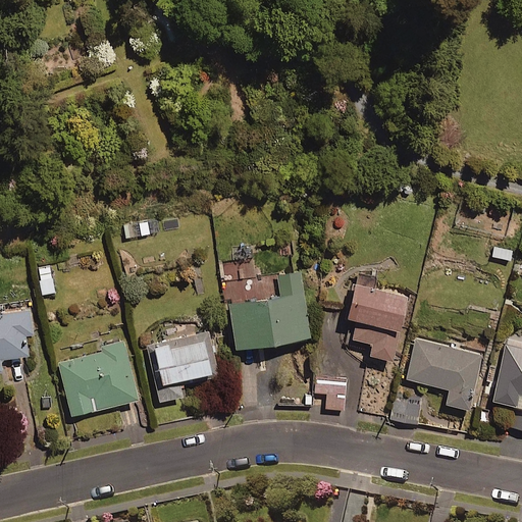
[(151,236),(149,222),(124,225),(125,239),(151,236)]
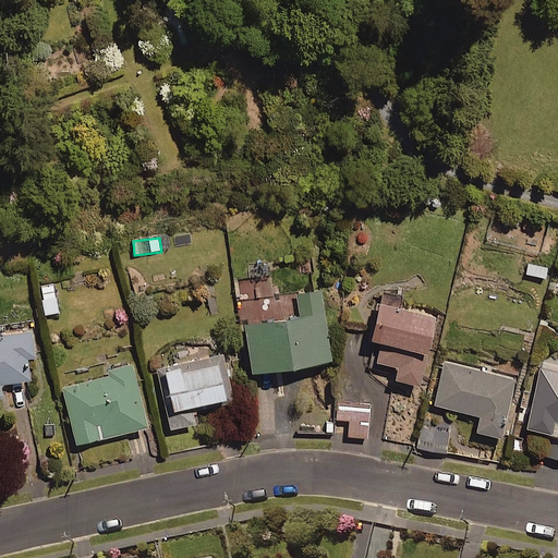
[(59,314),(55,284),(41,287),(46,315),(59,314)]
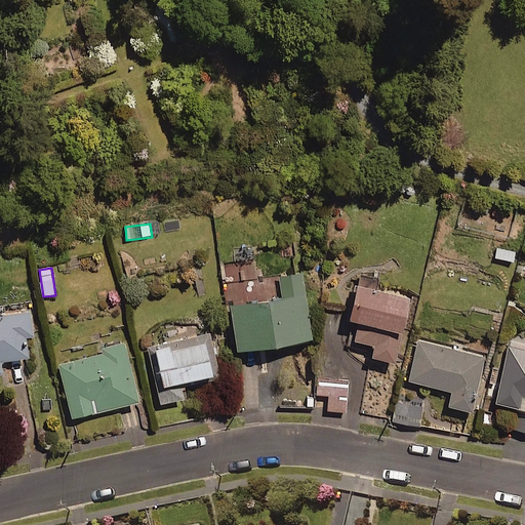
[(284,300),(231,307),(236,350),(314,342),(307,278),(282,281),(284,300)]
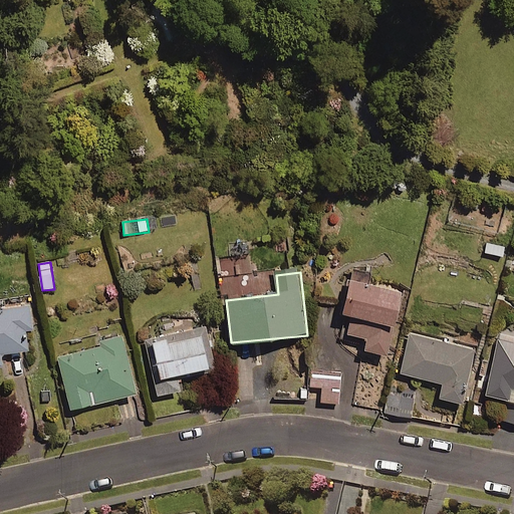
[(404,294),(351,282),(343,315),(350,316),(345,334),(369,340),(367,351),(389,356),(404,294)]
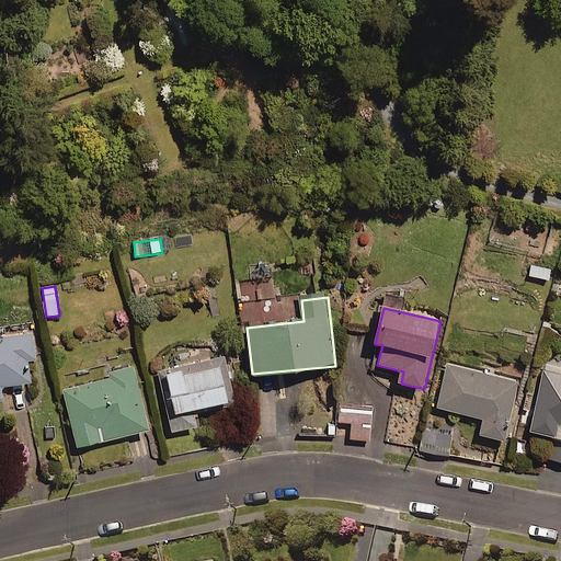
[(36,361),(33,334),(0,336),(0,401),(3,402),(2,387),(30,384),(27,362),(36,361)]
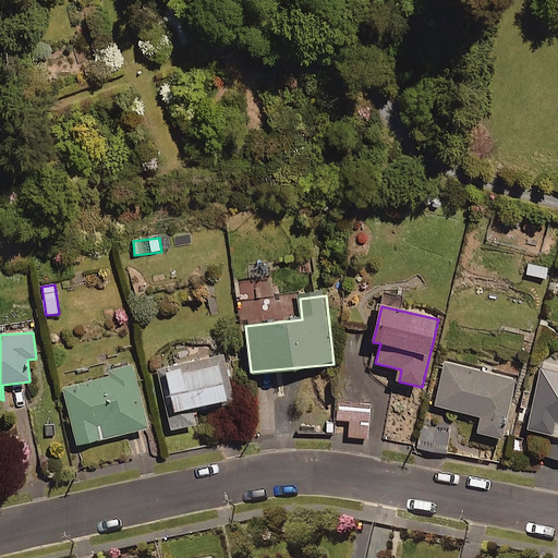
[(233,400),(225,356),(160,370),(172,429),(196,425),(193,408),(233,400)]
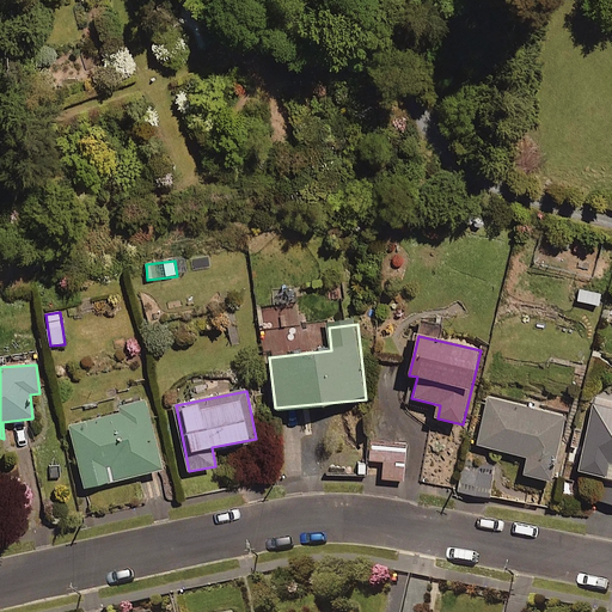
[(565,417),(490,399),(479,446),(530,458),(526,476),(551,482),(565,417)]
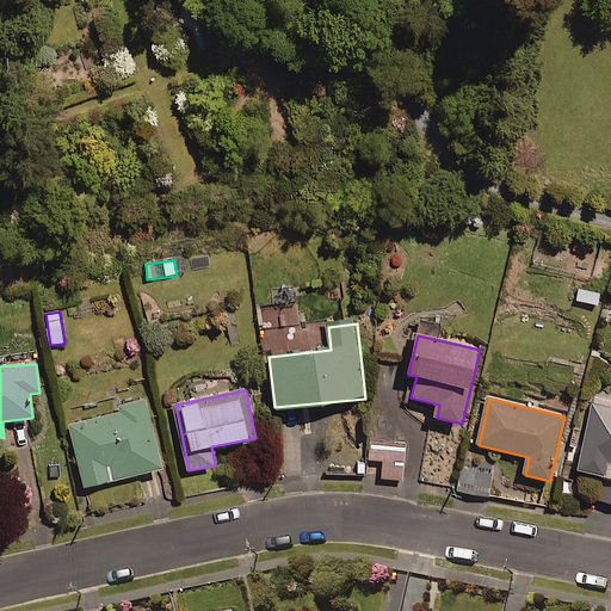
[(161,470),(144,401),(121,407),(122,413),(71,426),(86,488),(161,470)]
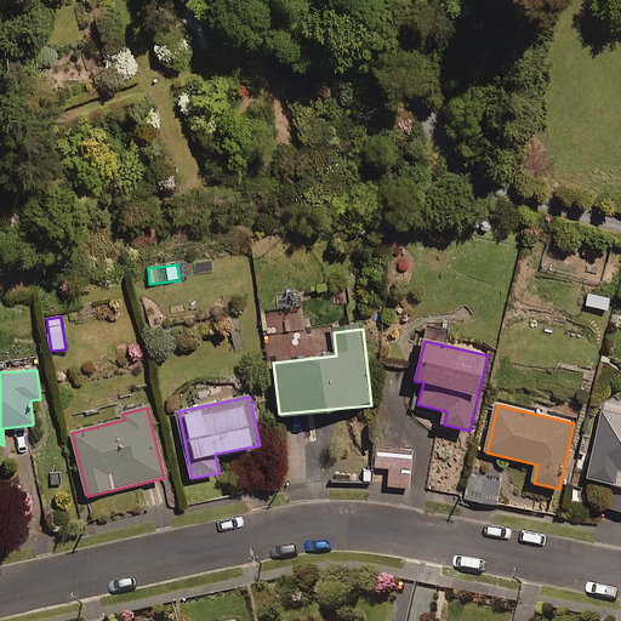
[(620,411),(603,409),(591,480),(620,485),(616,511),(620,512),(620,411)]
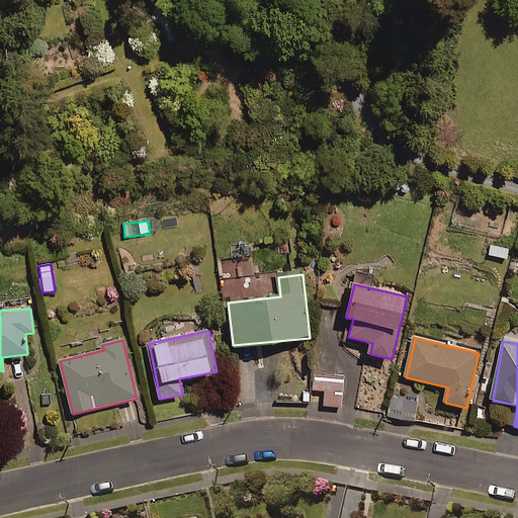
[(344,380),(314,378),(313,390),(326,391),(325,406),(342,408),(344,380)]
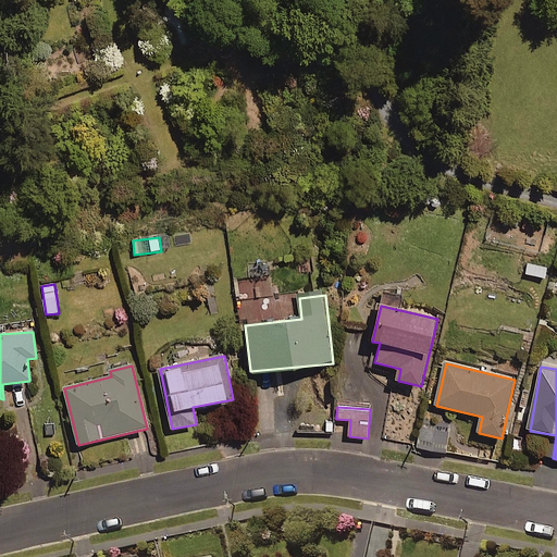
[(449,432),(425,429),(422,453),(446,456),(449,432)]
